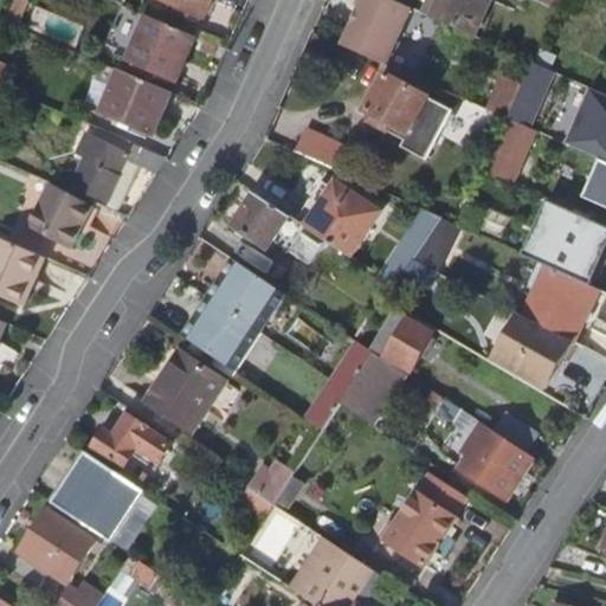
[(213,0),(175,0),(207,14),(213,0)]
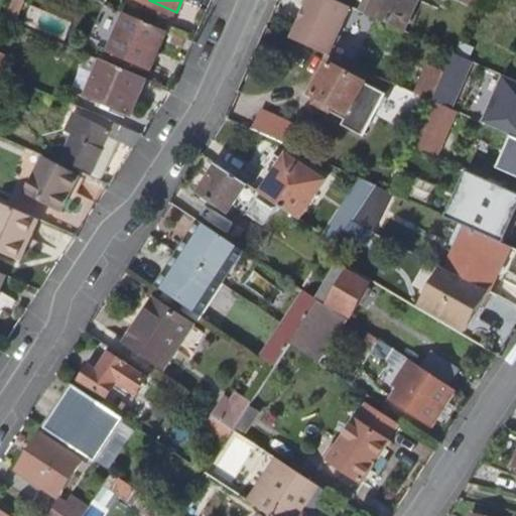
[(352,5),(341,0),(304,0),(304,3),(307,4),(293,36),(330,52),(352,5)]
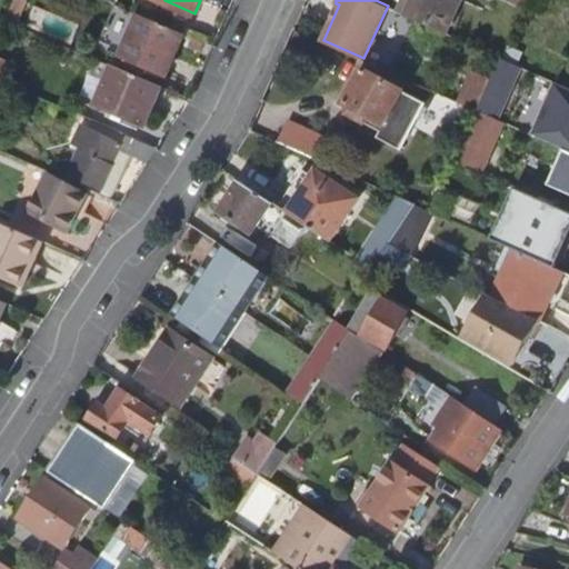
[(460,0),(406,0),(401,11),(447,31),(460,0)]
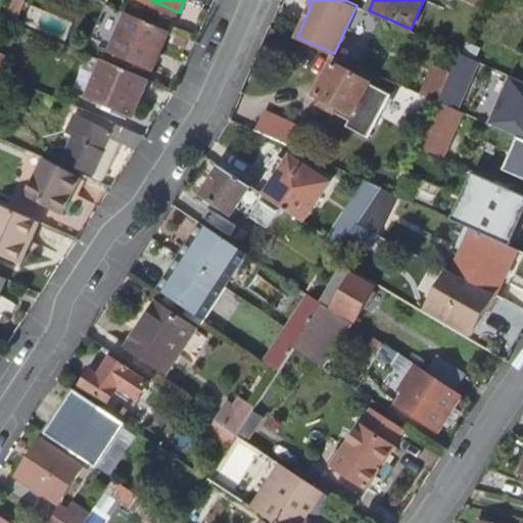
[(172,29),(129,10),(111,49),(154,68),(172,29)]
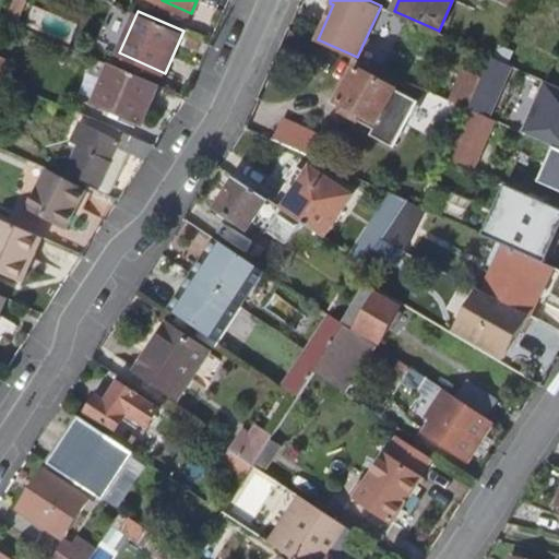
[(492,55),(470,106),(487,114),(509,62),(492,55)]
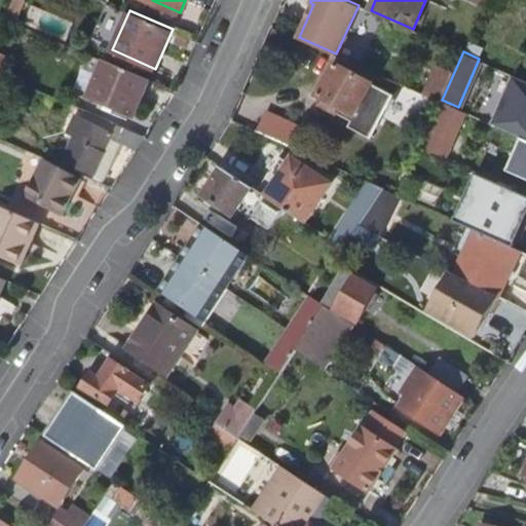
[(152,78),(106,59),(90,95),(137,115),(152,78)]
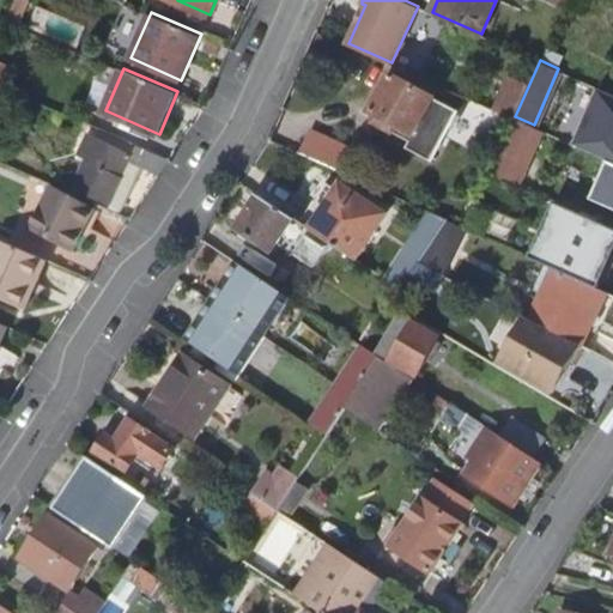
[(393,77),(371,119),(388,128),(390,122),(416,134),(432,98),(393,77)]
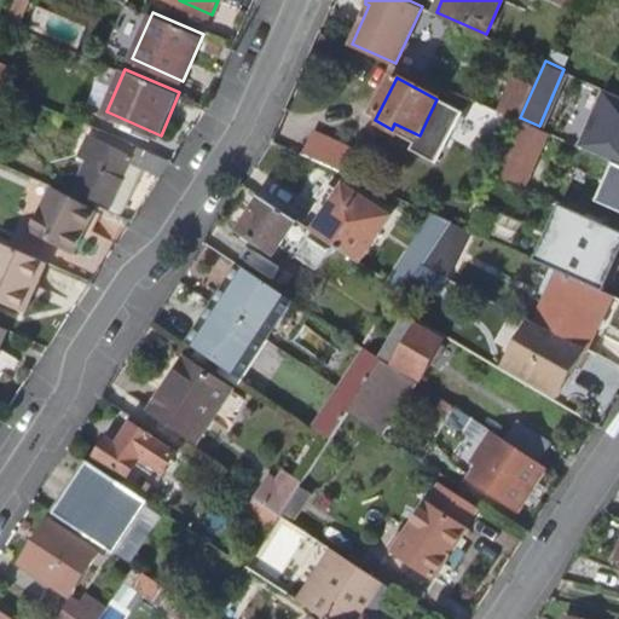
[(579,144),(618,161),(618,93),(606,87),(579,144)]
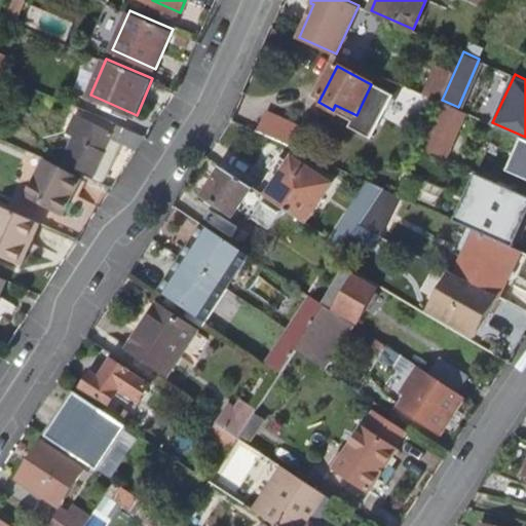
[(422,146),(450,159),(471,113),(458,107),(442,100),(422,146)]
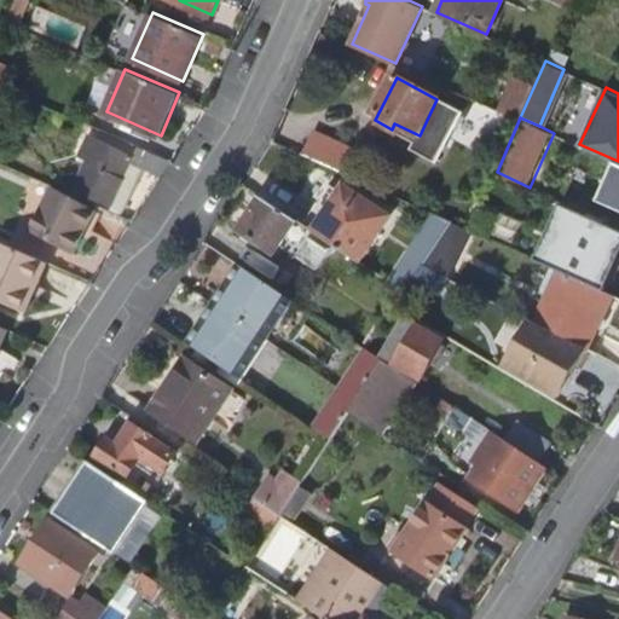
[(306,155),(342,172),(354,148),(317,133),(306,155)]
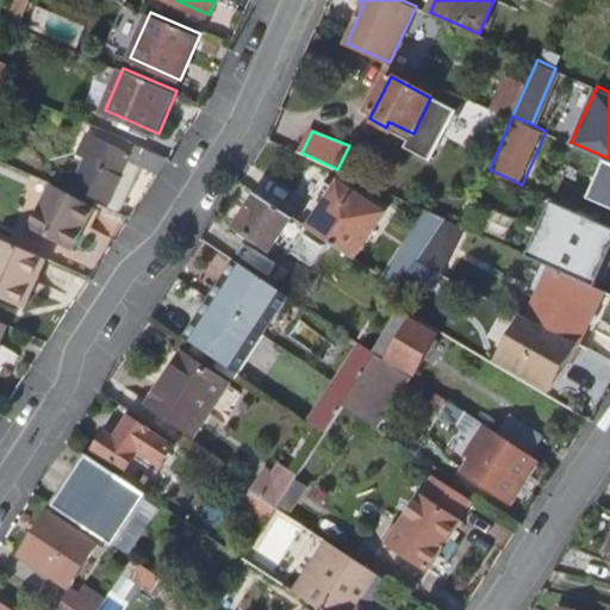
[(104,165),(89,191),(113,204),(138,155),(100,135),(88,156),(104,165)]
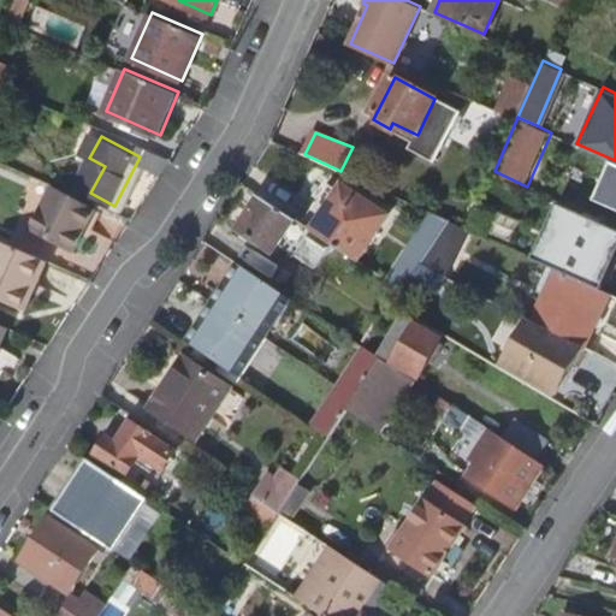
[(579,182),(596,189),(605,166),(590,159),(579,182)]
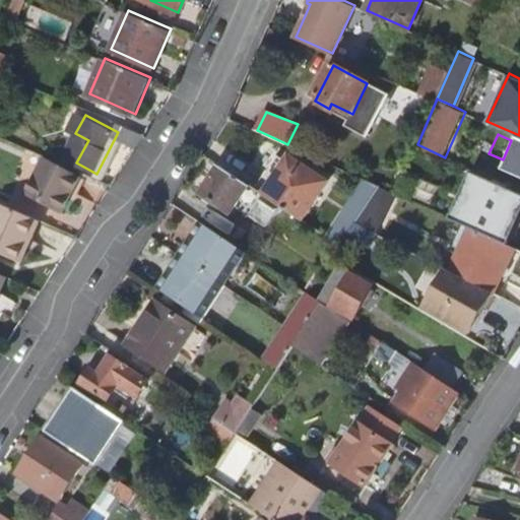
[(43,155),(23,189),(60,209),(79,175),(43,155)]
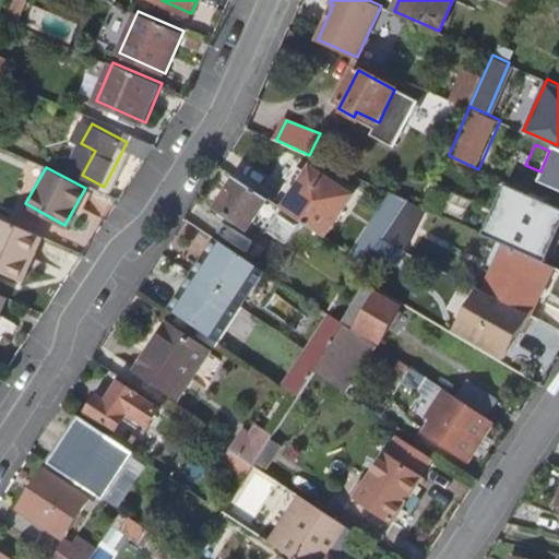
[(282,209),(326,233),(352,195),(329,181),(325,187),(307,175),(282,209)]
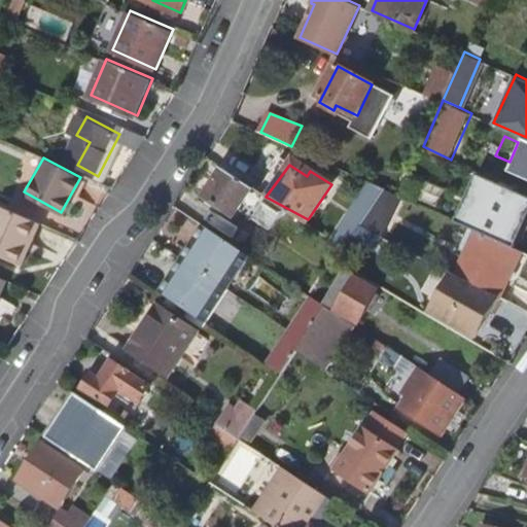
[(519,190),(462,165),(441,213),(478,230),(496,238),(519,190)]
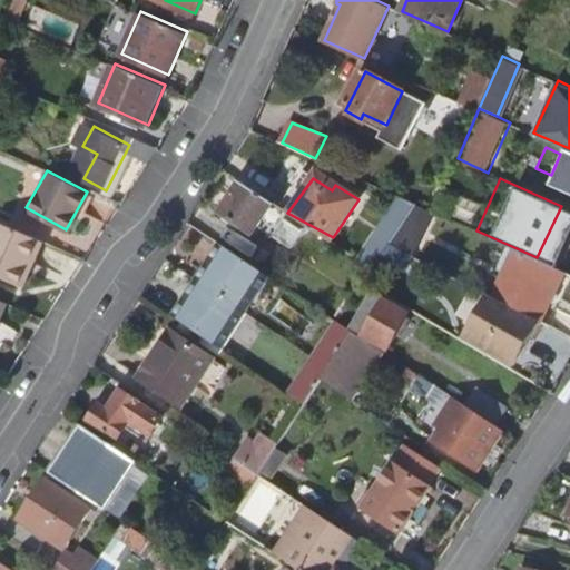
[(239,185),(273,204),(274,202),(242,182),(239,185)]
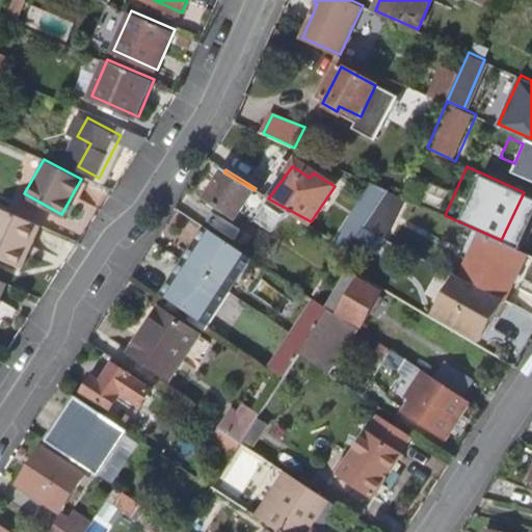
[(255,190),(223,173),(207,197),(237,218),(255,190)]
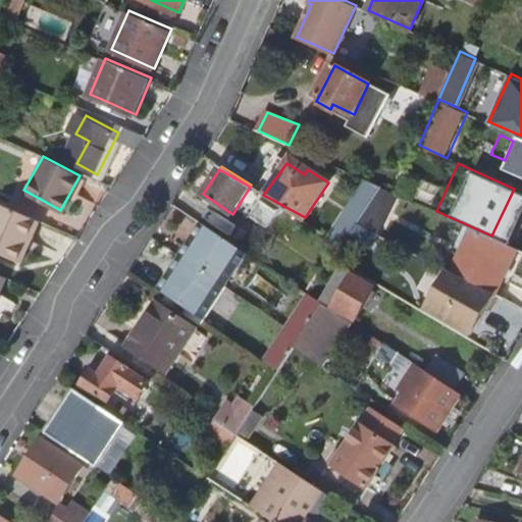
[(41,218),(0,200),(0,250),(18,258),(29,235),(33,237),(41,218)]
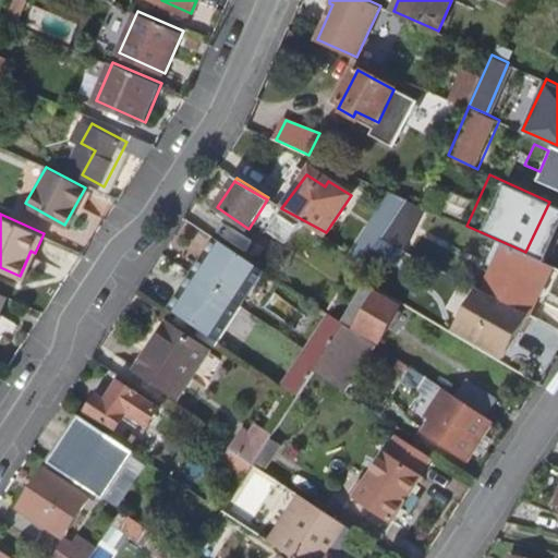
[(215,238),(183,288),(172,280),(161,298),(171,305),(170,307),(218,339),(263,269),(215,238)]
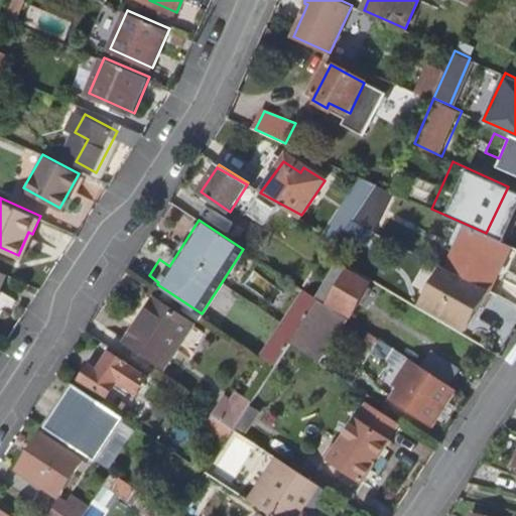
[(486,233),(468,225),(444,267),(452,271),(488,289),(512,245),(486,233)]
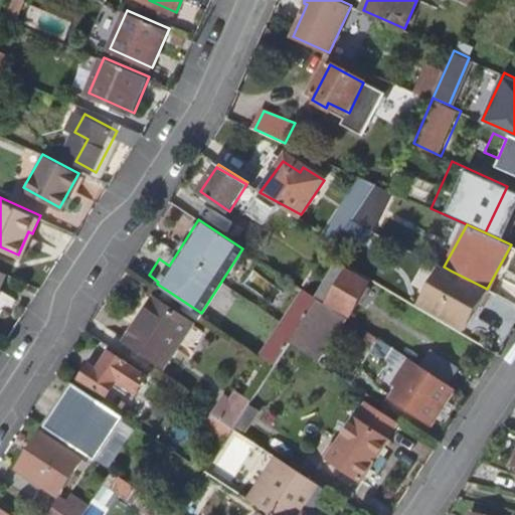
[(341,268),(323,299),(351,314),(369,283),(341,268)]
